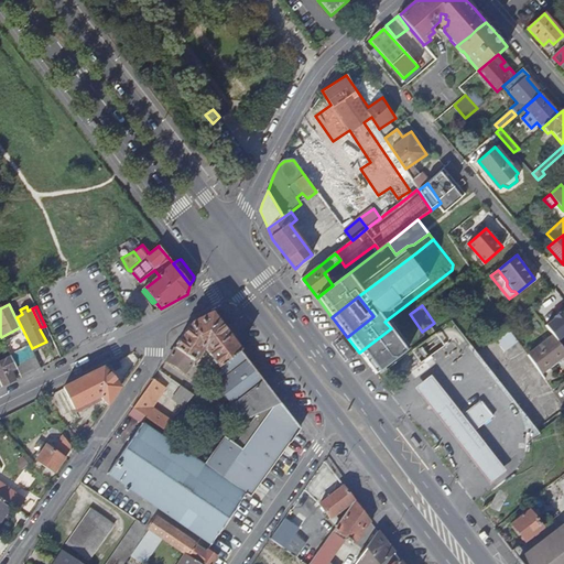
[(219,310),(213,314),(223,327),(229,323),(219,310)]
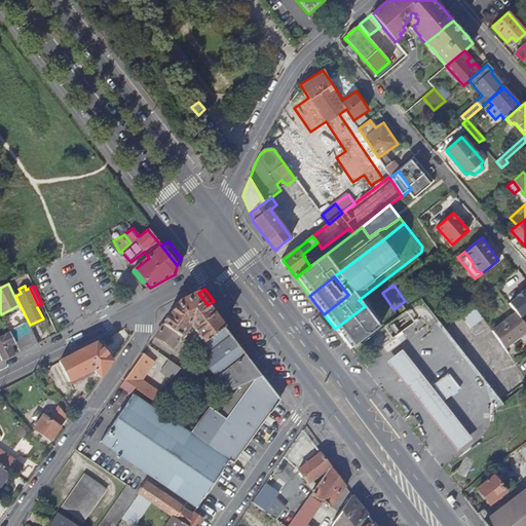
[(224,327),(208,305),(198,293),(196,293),(179,301),(155,336),(173,348),(183,334),(186,329),(188,326),(188,323),(193,324),(192,328),(203,342),(224,327)]
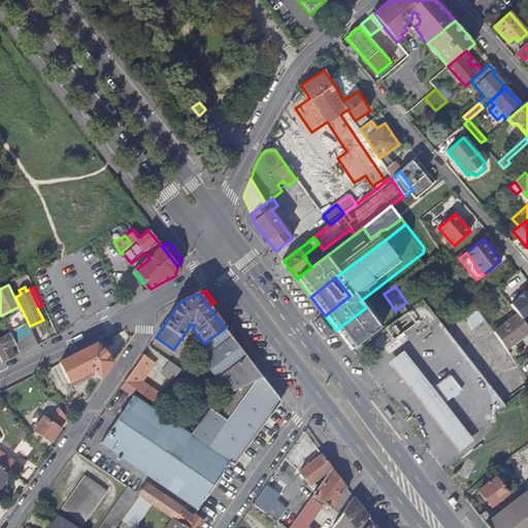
[(472,306),(460,316),(471,330),(484,320),(472,306)]
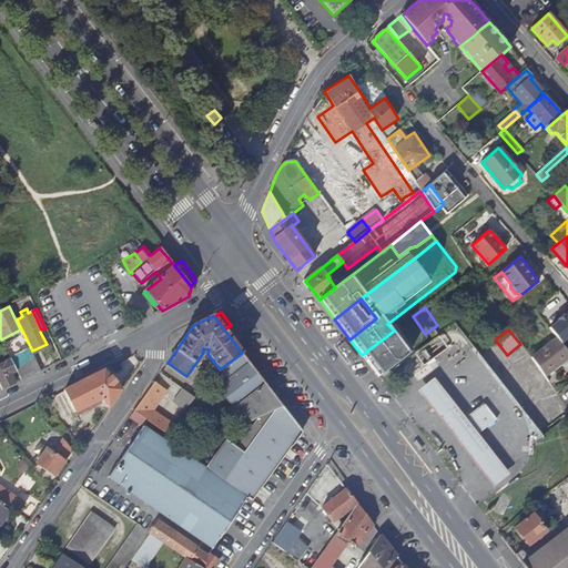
[(428,338),(413,351),(423,364),(447,346),(437,333),(428,338)]
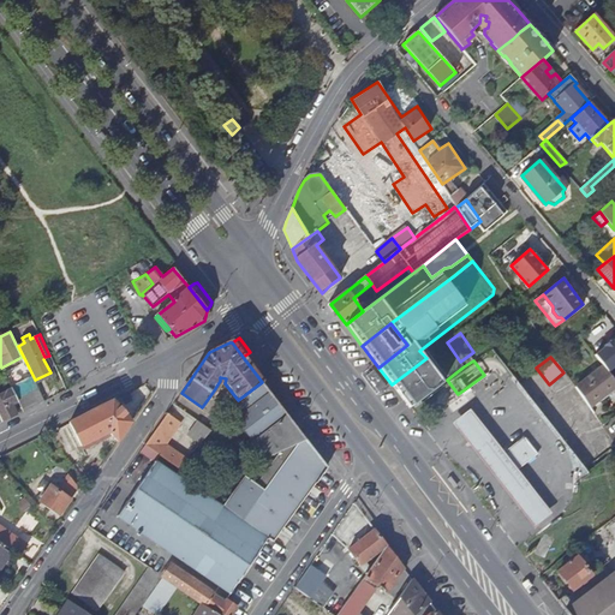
[(400,380),(417,401),(441,384),(424,362),(400,380)]
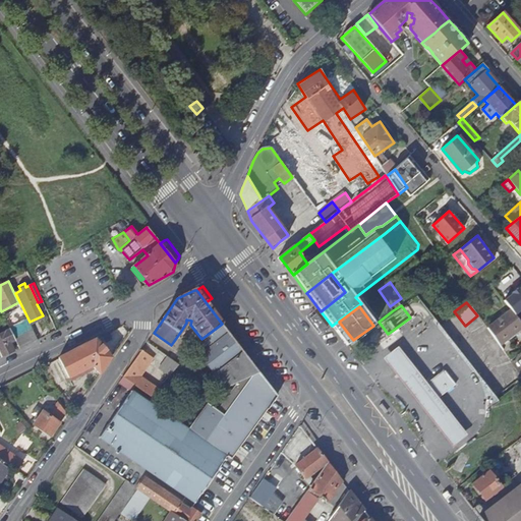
[(19,349),(38,340),(21,308),(4,316),(10,330),(15,340),(19,349)]
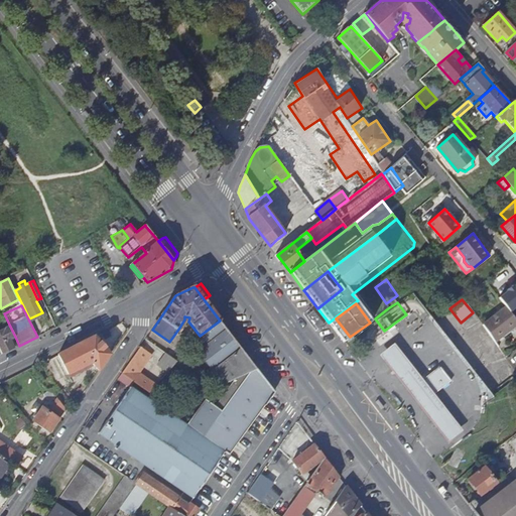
[(483,325),(494,342),(515,324),(515,319),(506,306),(483,325)]
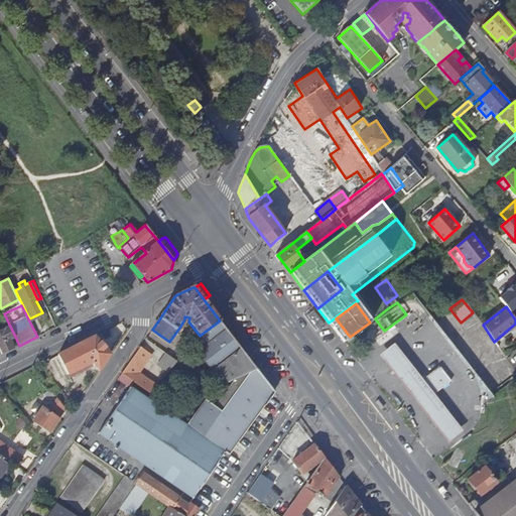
[(202,339),(200,336),(188,321),(189,317),(184,316),(184,319),(182,323),(179,328),(194,345),(202,339)]
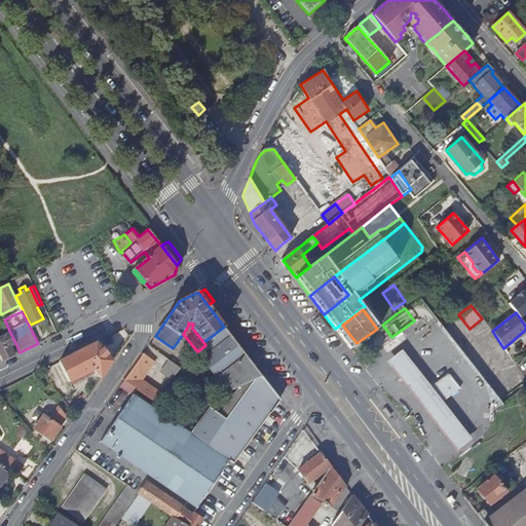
[(260,375),(224,327),(203,342),(205,345),(197,351),(202,359),(201,359),(227,391),(239,385),(261,376),(260,375)]
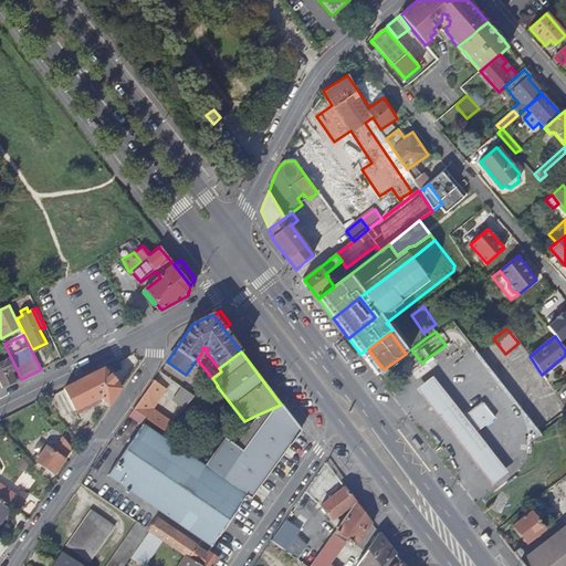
[(14,381),(16,381),(11,373),(17,369),(11,358),(0,363),(0,384),(2,388),(14,381)]
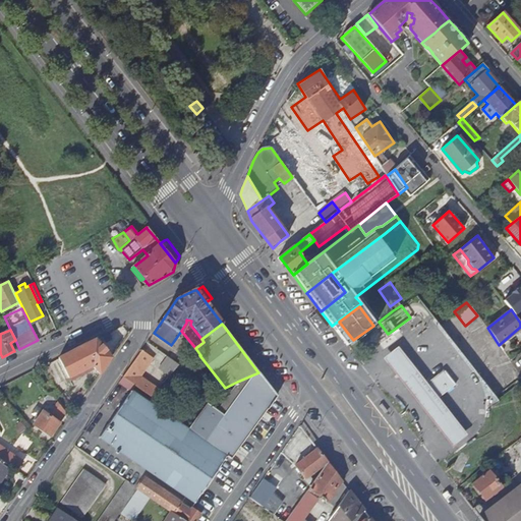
[(96,339),(59,357),(69,378),(93,366),(100,373),(111,358),(96,339)]
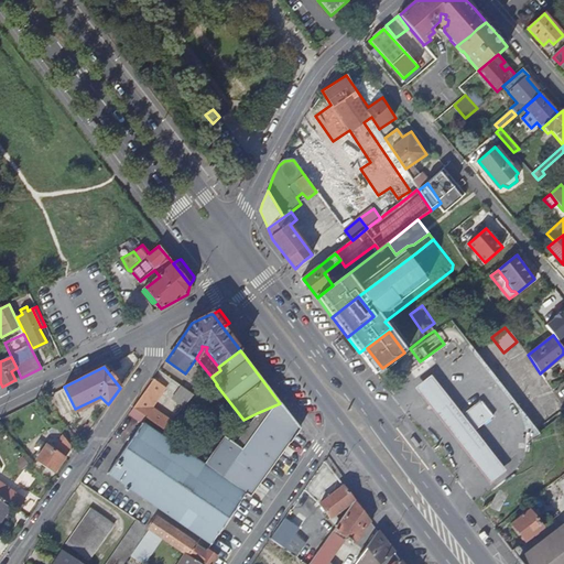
[(468,437),(455,422),(462,416),(431,378),(413,390),(477,468),(490,485),(507,472),(492,454),(475,432),(468,437)]
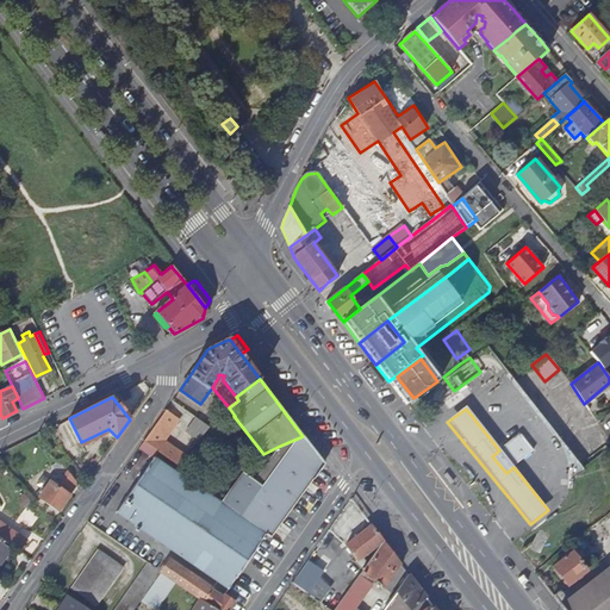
[(166,410),(144,441),(176,465),(184,456),(163,441),(179,419),(166,410)]
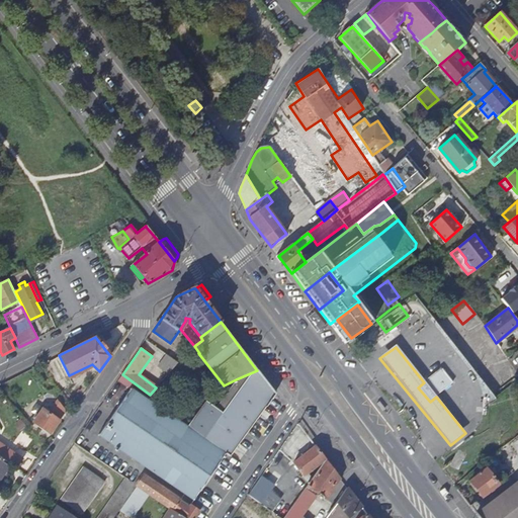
[(436,397),(452,383),(441,369),(424,382),(418,387),(430,402),(436,397)]
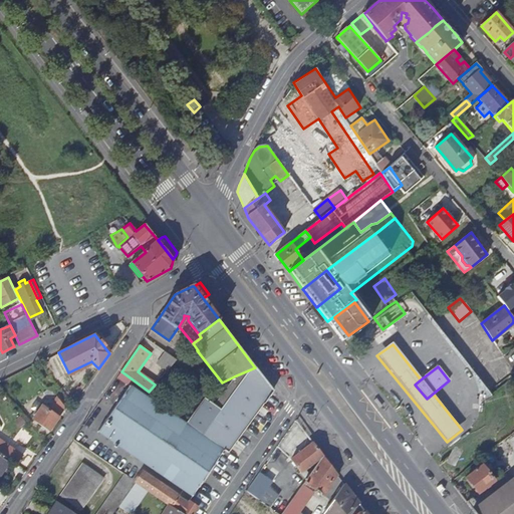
[(272,391),(255,367),(234,376),(213,404),(203,397),(202,399),(236,442),(272,391)]
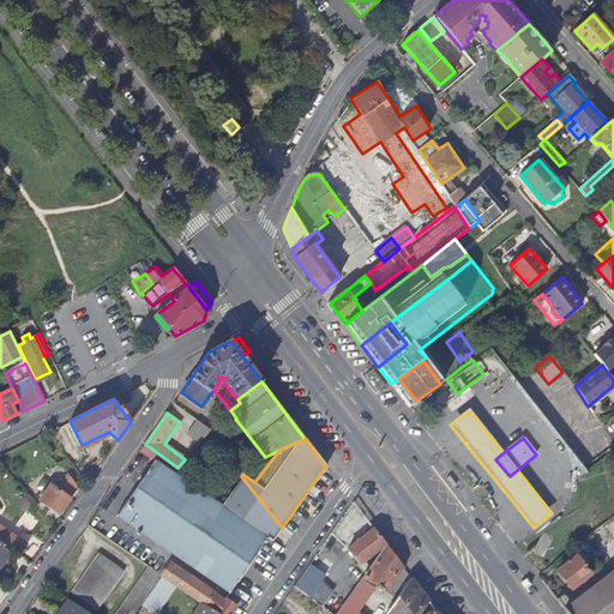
[(229,593),(266,539),(221,506),(155,461),(116,516),(146,536),(229,593)]
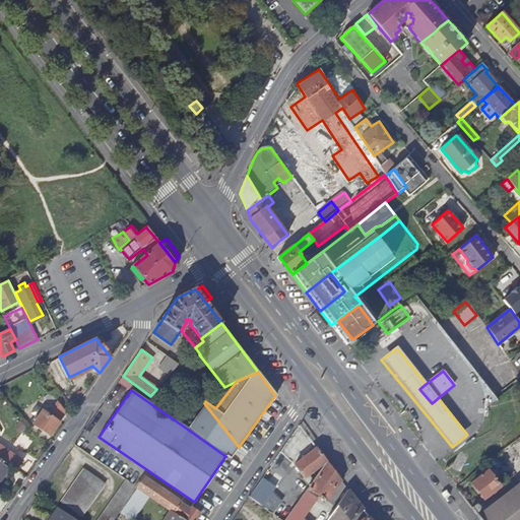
[(50,392),(47,394),(44,397),(50,404),(56,399),(50,392)]
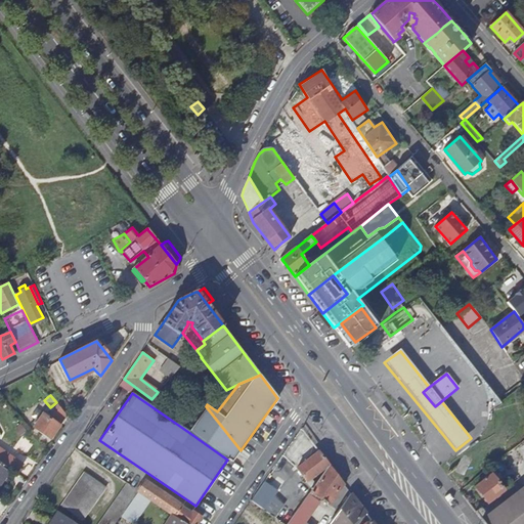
[(28,417),(35,422),(44,407),(37,403),(28,417)]
